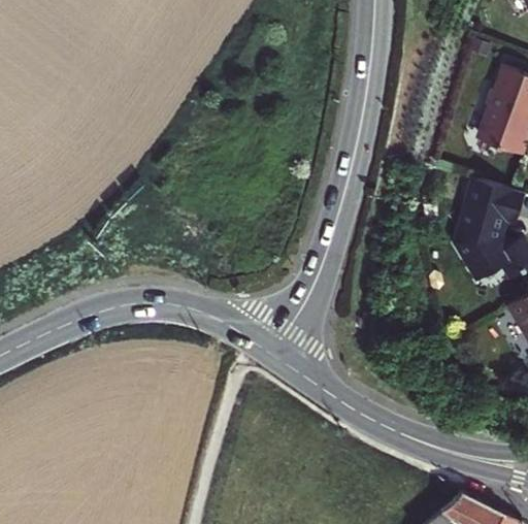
[(527,77),(501,68),(492,94),(489,92),(483,107),(486,112),(476,136),(480,143),(519,158),(527,135),(524,133),(527,125),(527,77)]
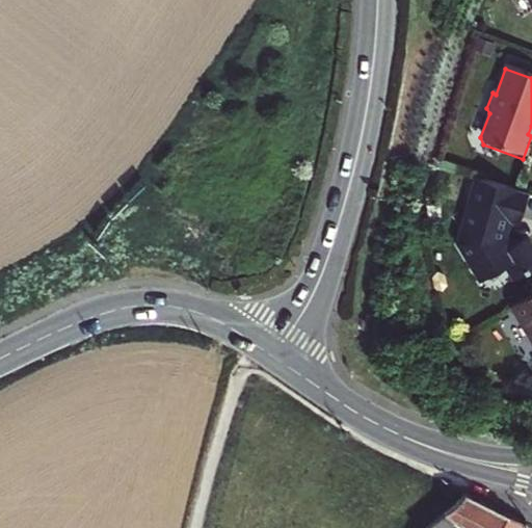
[(476,183),(468,213),(471,214),(479,184),(476,183)]
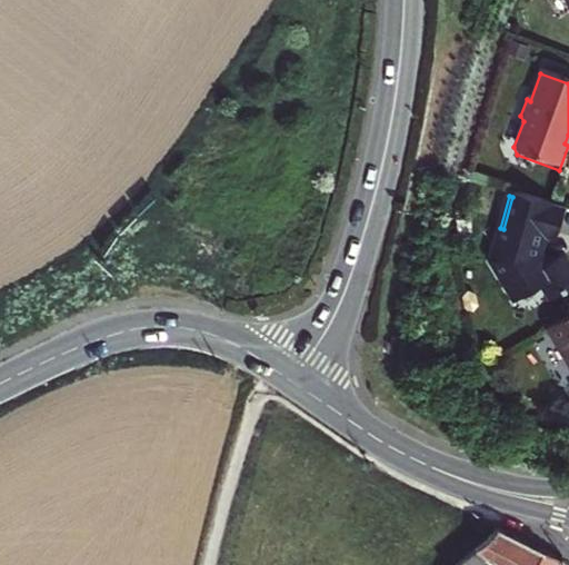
[(556,243),(565,210),(512,197),(503,229),(500,228),(489,267),(502,287),(506,285),(519,304),(542,288),(552,304),(568,293),(568,271),(562,261),(542,273),(537,264),(540,253),(531,250),(530,253),(528,251),(531,236),(543,240),(556,243)]
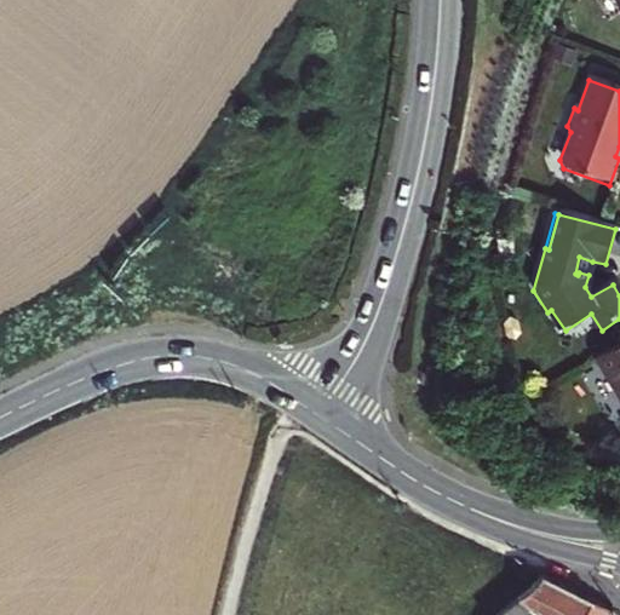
[(579,272),(589,275),(591,268),(592,262),(579,257),(575,274),(578,275),(579,272)]
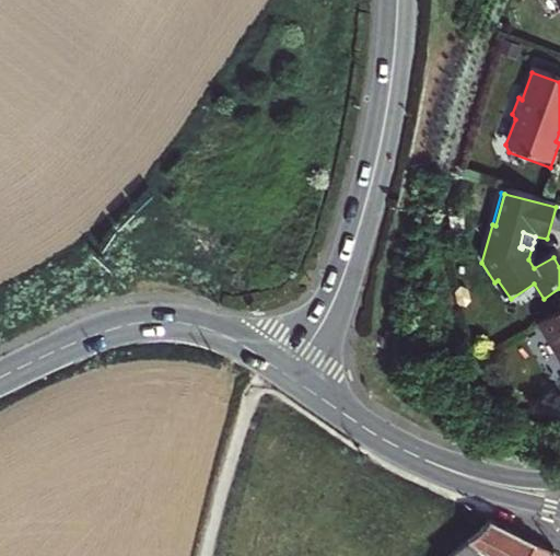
[(498,280),(494,282),(508,302),(511,299),(498,280)]
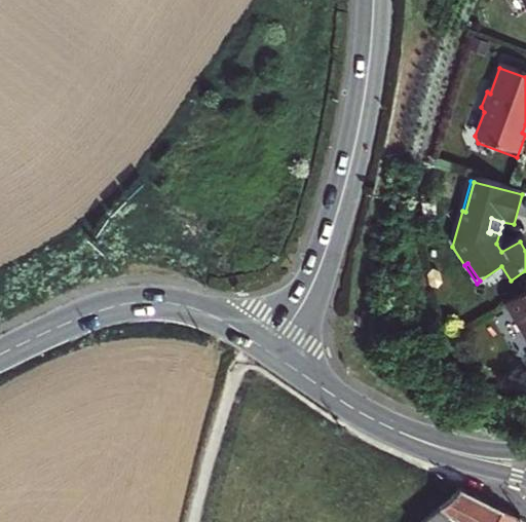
[(525,293),(504,306),(525,342),(525,293)]
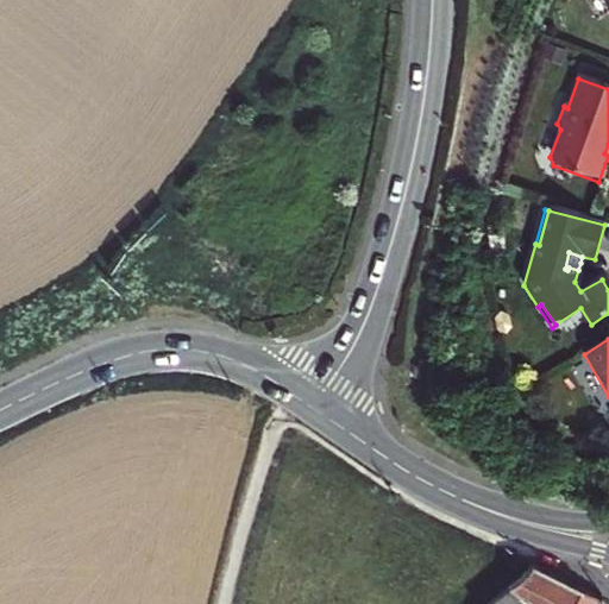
[(600,603),(601,602),(577,590),(533,567),(520,578),(490,603),(600,603)]
